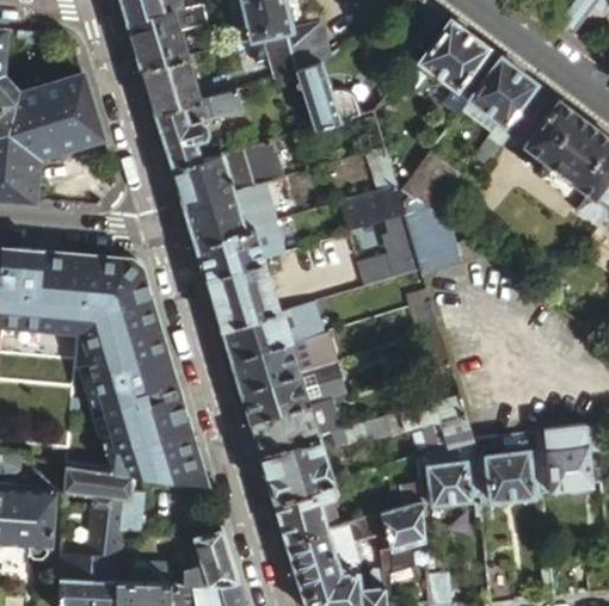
[(120,0),(128,24),(173,11),(198,5),(197,0),(120,0)]
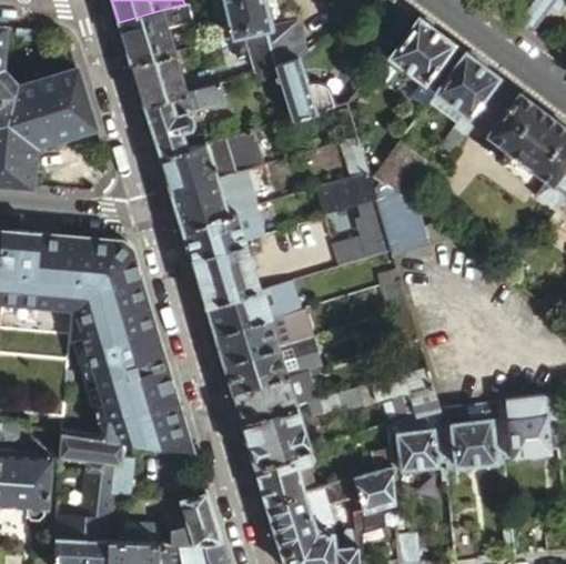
[(254,33),(266,30),(271,29),(264,0),(206,0),(221,41),(254,33)]
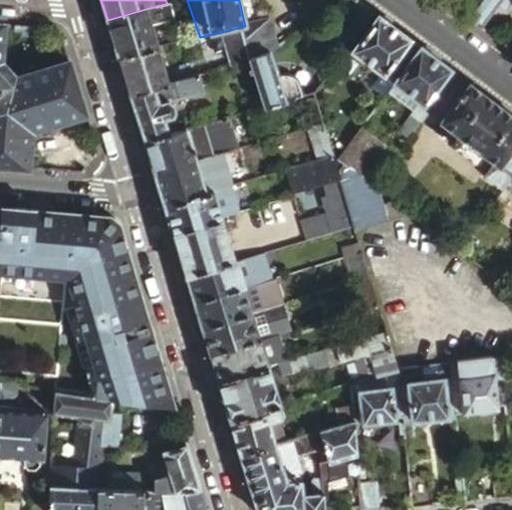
[(511,0),(480,0),(466,19),(482,31),(502,6),(508,10),(511,5),(511,0)]
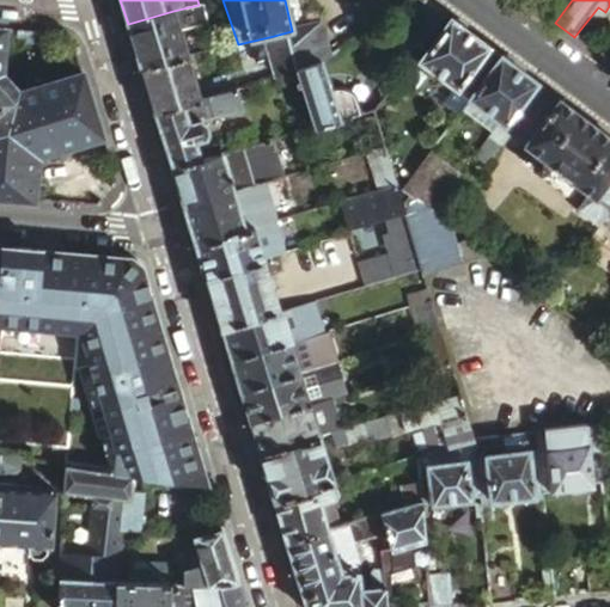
[(447,18),(428,4),(404,35),(409,38),(403,48),(415,57),(447,18)]
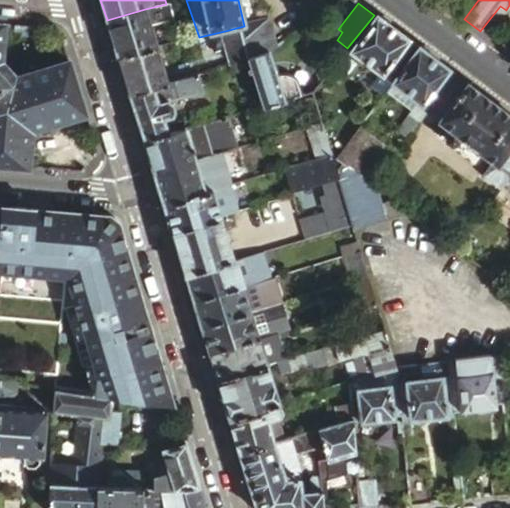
[(119,60),(157,48),(145,9),(107,20),(119,60)]
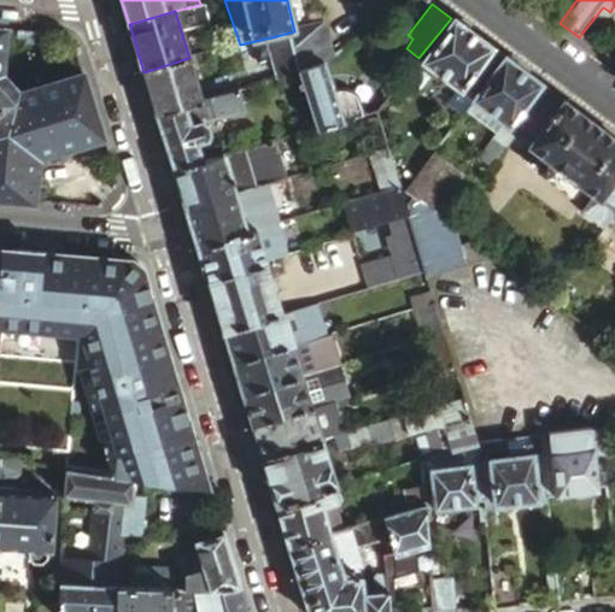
[(508,60),(451,18),(419,58),(417,59),(457,89),(452,98),(460,104),(455,111),(462,117),(474,103),(508,60)]
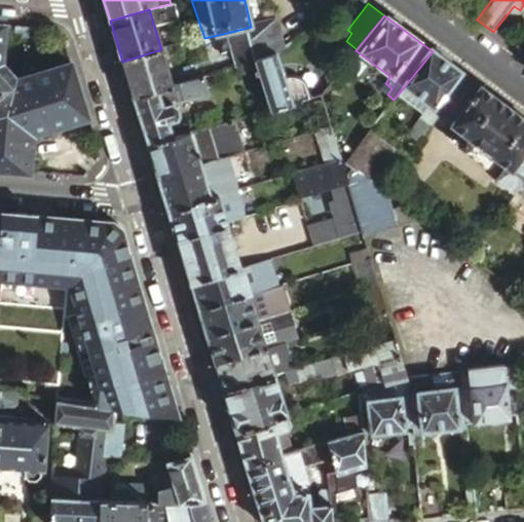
[(256,59),(276,51),(283,47),(275,21),(251,27),(247,28),(256,59)]
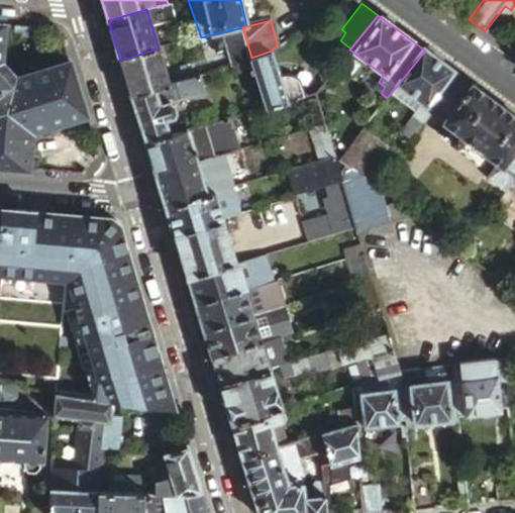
[(0,170),(26,173),(30,133),(87,116),(72,65),(14,83),(0,66),(3,27),(0,26),(0,170)]
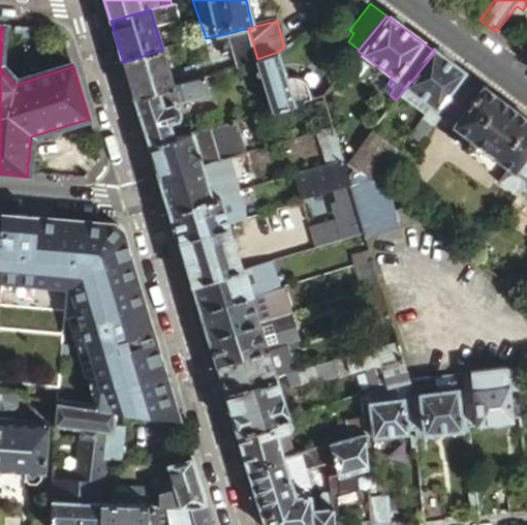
[(248,28),(237,31),(248,65),(258,62),(257,59),(248,28)]
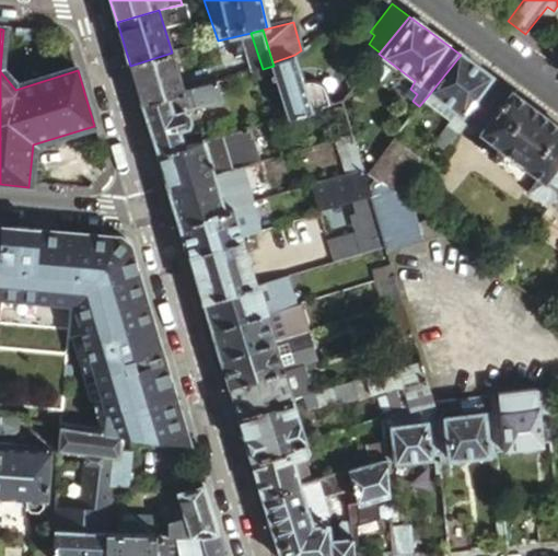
[(39,33),(16,31),(15,36),(24,37),(24,42),(38,44),(39,33)]
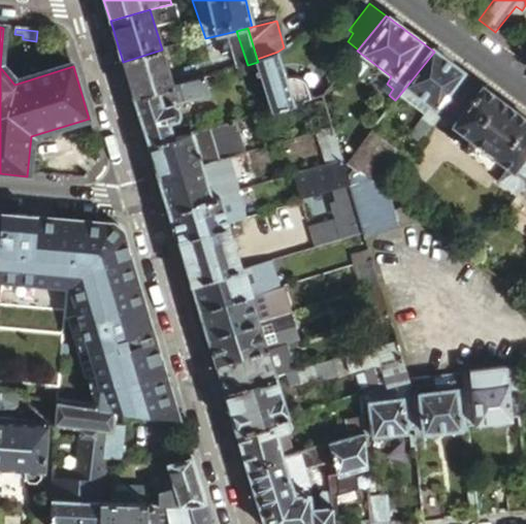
[(134,99),(178,86),(167,48),(162,50),(123,62),(134,99)]
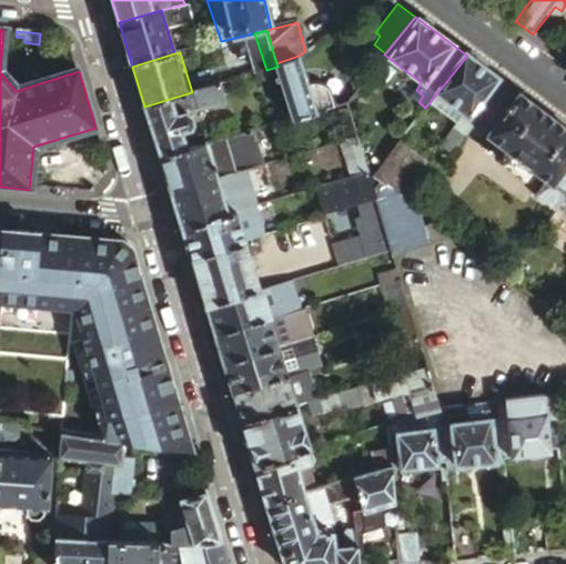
[(281,77),(292,110),(294,119),(329,108),(331,108),(329,92),(326,88),(324,86),(321,83),(319,83),(315,82),(307,83),(299,56),(276,63),(278,67),(281,77)]
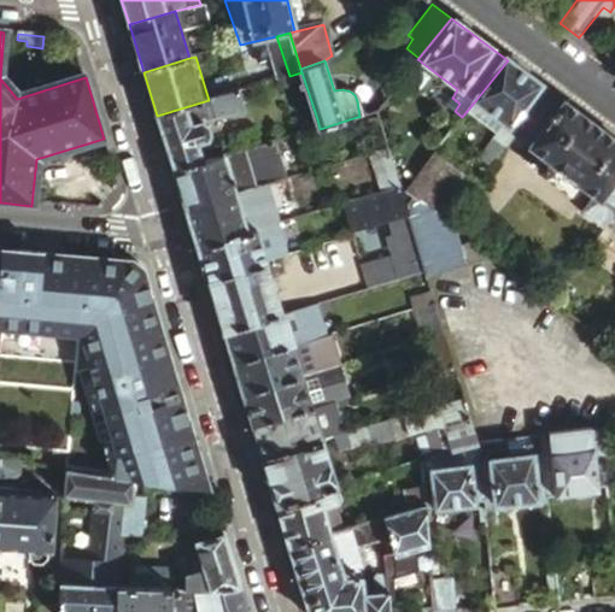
[(550,93),(508,60),(474,103),(505,127),(482,159),(493,168),(517,135),(550,93)]
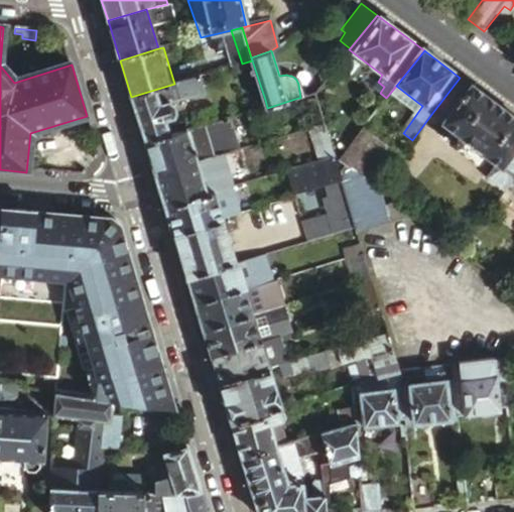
[(252,60),(242,64),(244,74),(255,70),(252,60)]
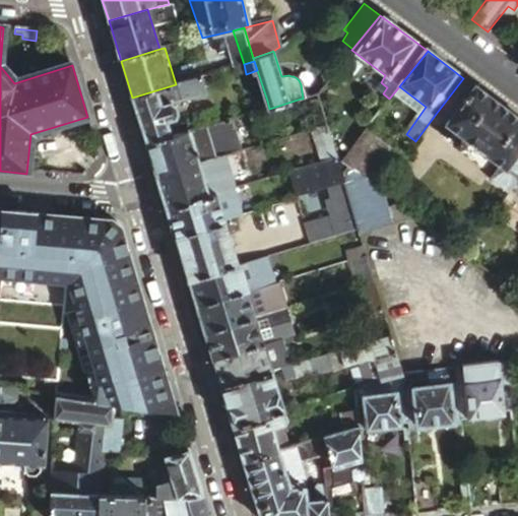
[(147,146),(173,139),(169,125),(178,123),(180,117),(178,109),(174,107),(207,95),(202,76),(176,84),(132,98),(147,146)]
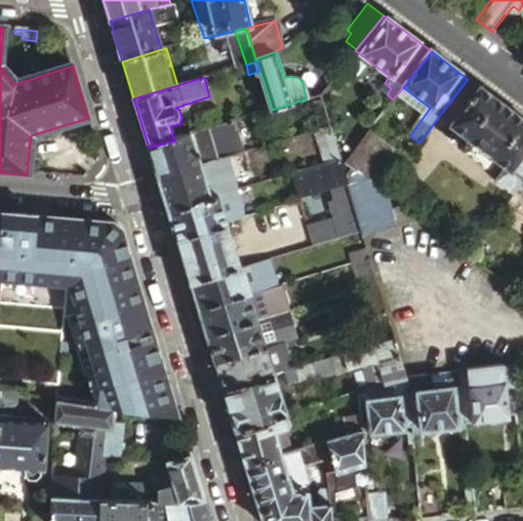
[(468,79),(440,115),(453,125),(450,128),(460,136),(457,141),(455,139),(453,144),(463,150),(468,149),(471,145),(504,169),(493,184),(513,198),(520,188),(522,185),(522,119),(481,88),(480,89),(469,80),(469,79),(468,79)]
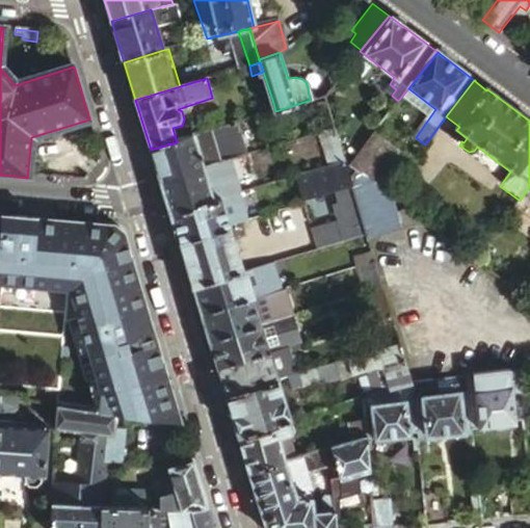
[(308,101),(319,131),(320,134),(335,130),(322,97),(310,101),(308,101)]
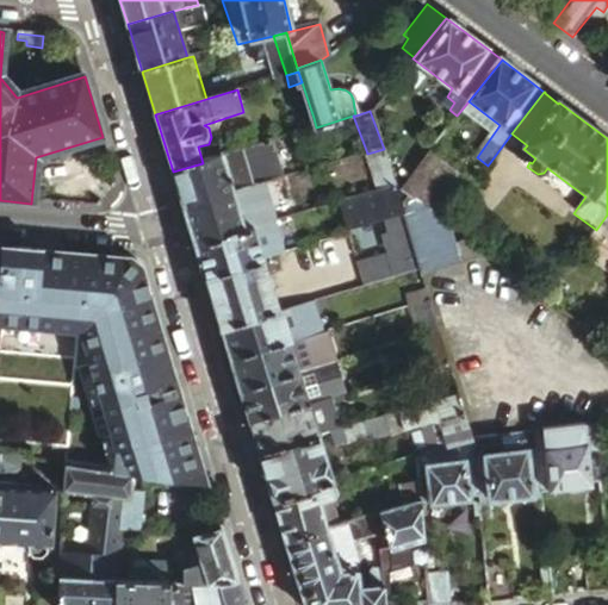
[(303,131),(316,128),(314,118),(301,122),(303,131)]
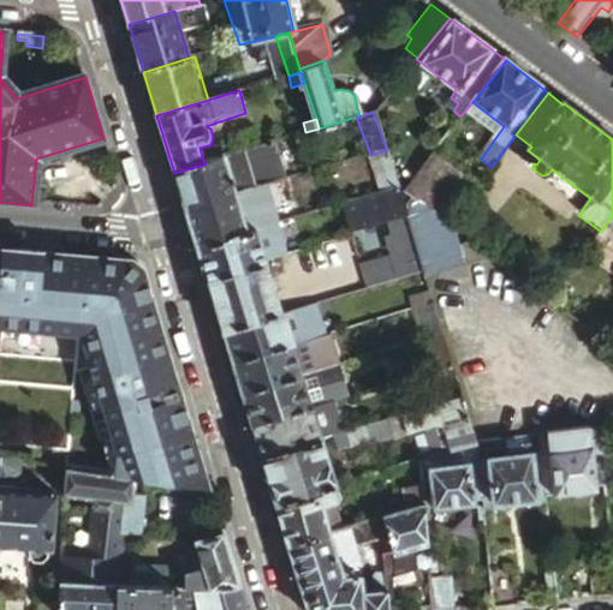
[(188,211),(267,187),(287,180),(279,151),(281,151),(279,142),(204,165),(174,173),(188,211)]
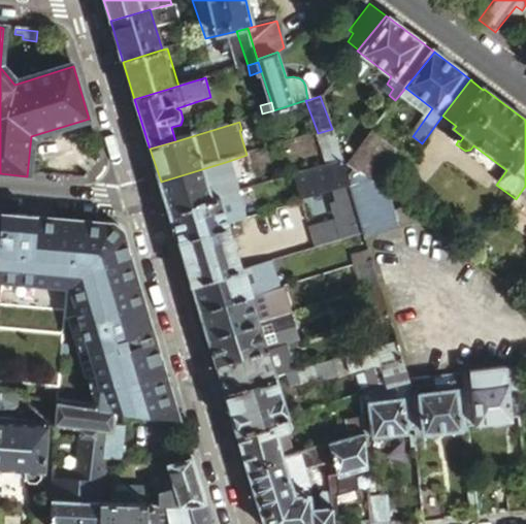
[(329,166),(343,162),(336,140),(332,129),(318,133),(327,159),(329,166)]
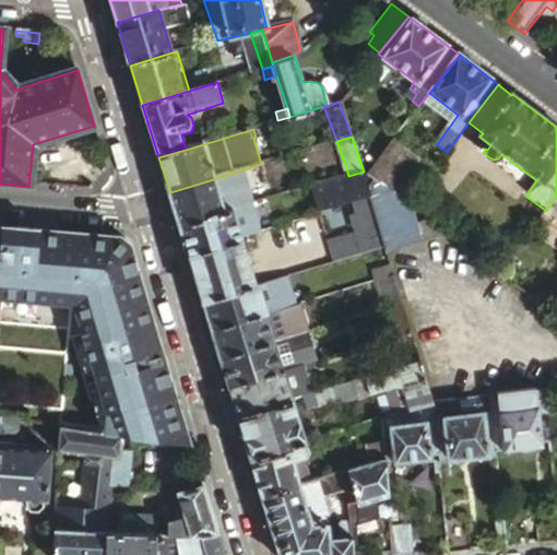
[(392,140),(380,156),(366,175),(405,205),(433,170),(392,140)]
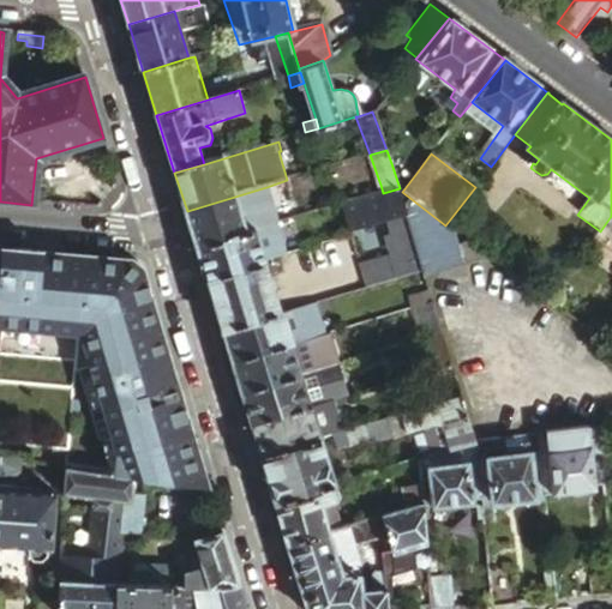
[(400,188),(401,193),(402,192),(418,172),(391,163),(400,188)]
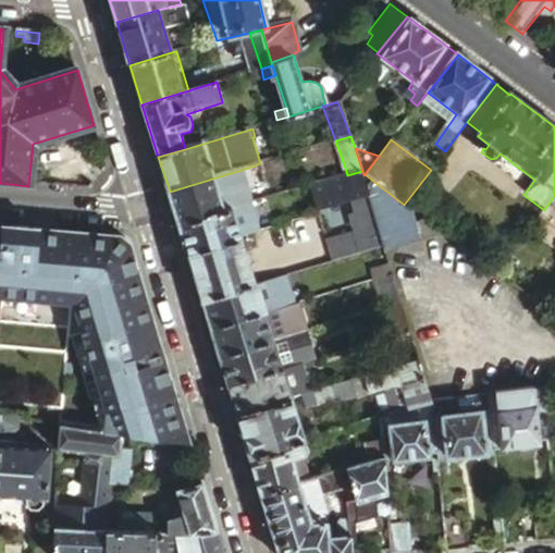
[(180,226),(233,210),(253,205),(242,170),(170,192),(180,226)]
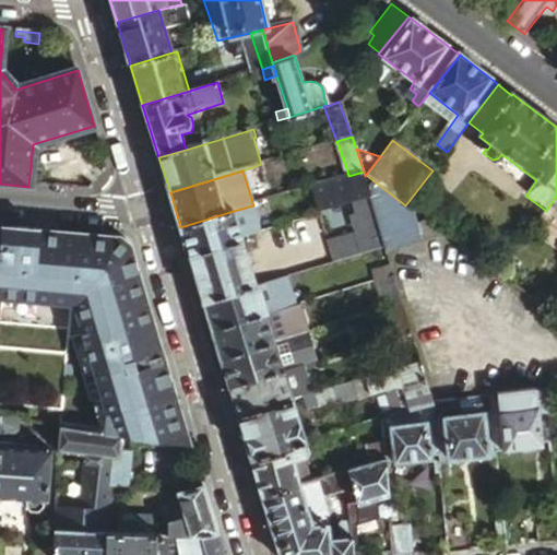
[(321,213),(371,198),(365,176),(364,172),(348,176),(313,187),(321,213)]
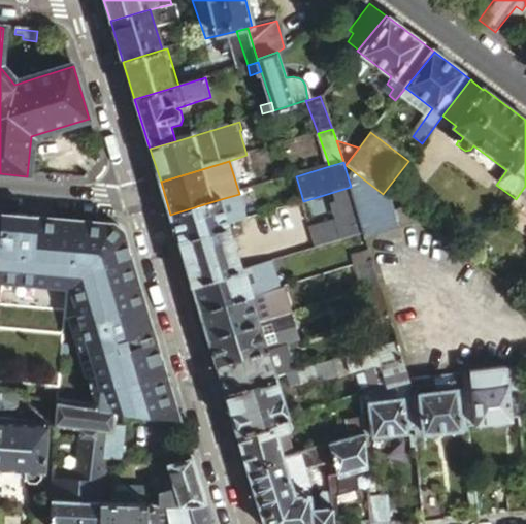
[(221,199),(170,215),(178,242),(229,228),(221,199)]
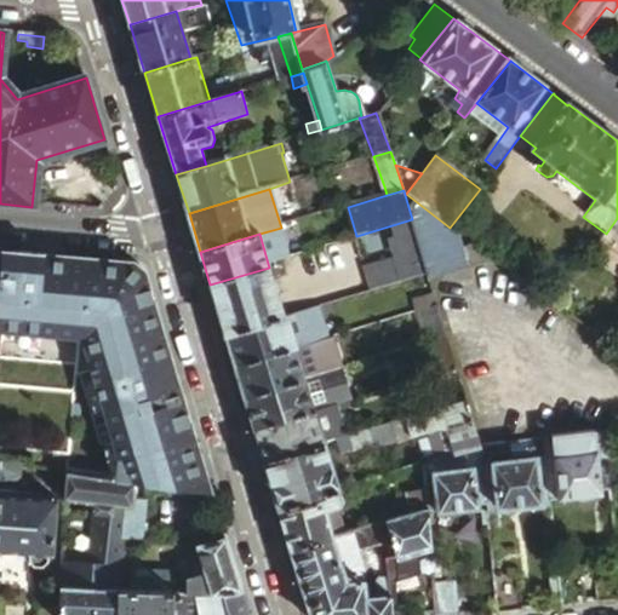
[(146,275),(137,265),(0,252),(0,331),(85,339),(98,340),(108,371),(96,374),(119,448),(124,449),(119,482),(137,484),(213,494),(146,275)]
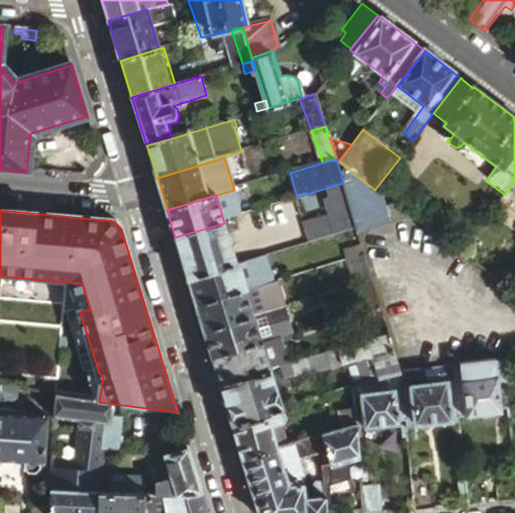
[(175,237),(189,282),(238,267),(227,232),(234,230),(231,221),(224,223),(175,237)]
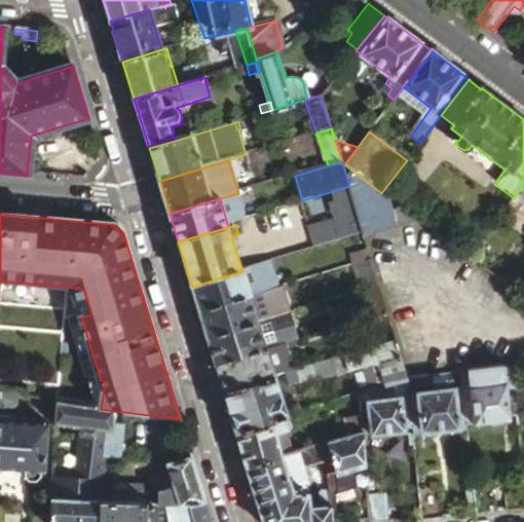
[(354,265),(372,260),(369,250),(351,255),(354,265)]
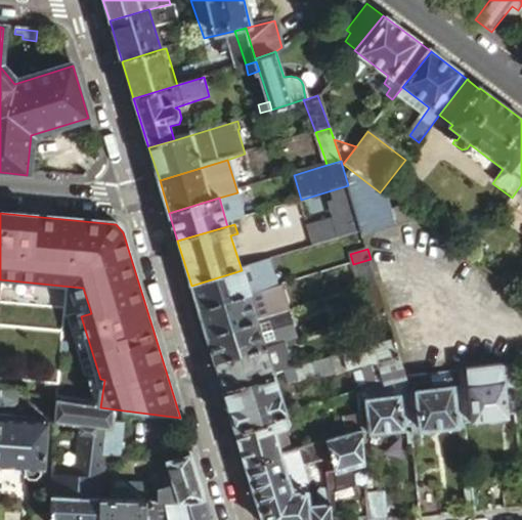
[(361,291),(379,286),(371,259),(353,264),(361,291)]
